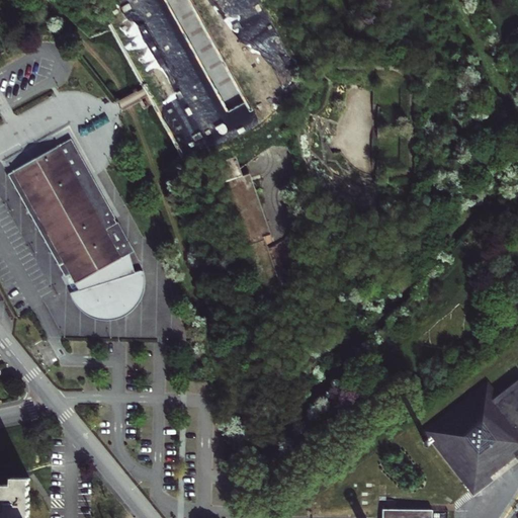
[(64,0),(98,41),(117,34),(150,91),(174,144),(161,155),(258,429),(472,175),(482,177),(490,168),(495,172),(495,176),(503,182),(506,181),(511,179),(517,170),(517,137),(504,111),(506,108),(444,0),(64,0)]
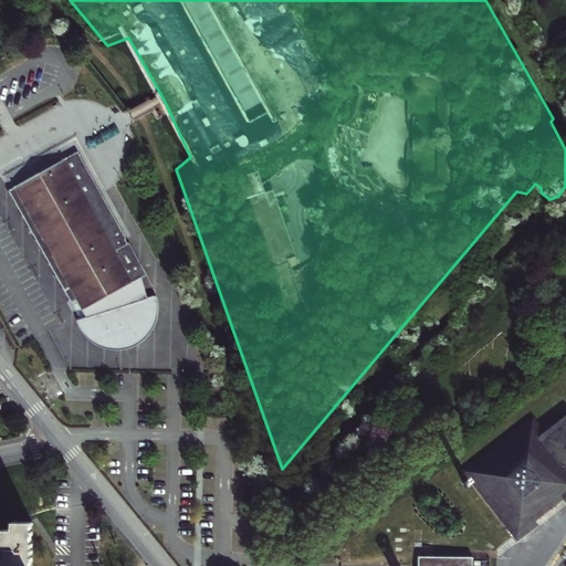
[(80,155),(9,191),(80,321),(77,325),(80,331),(85,337),(90,341),(96,345),(102,347),(111,349),(118,349),(127,348),(135,345),(139,342),(146,335),(150,328),(154,321),(156,313),(156,306),(155,300),(147,302),(140,281),(145,279),(80,155)]
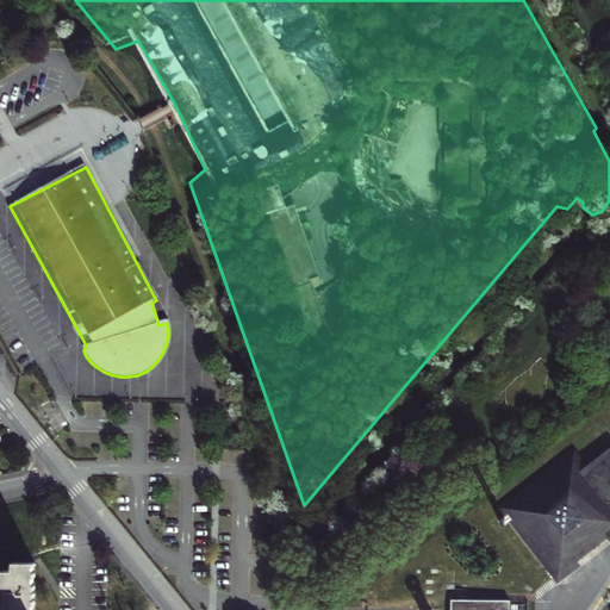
[(578,565),(560,579),(552,570),(548,572),(546,568),(549,566),(535,549),(531,552),(529,548),(533,546),(520,529),(516,531),(514,528),(516,526),(508,515),(518,506),(516,503),(520,500),(522,504),(539,490),(536,487),(540,485),(542,487),(559,474),(556,471),(560,468),(562,472),(570,466),(577,474),(580,480),(589,473),(580,461),(574,454),(499,514),(555,584),(559,589),(582,571),(578,565)]
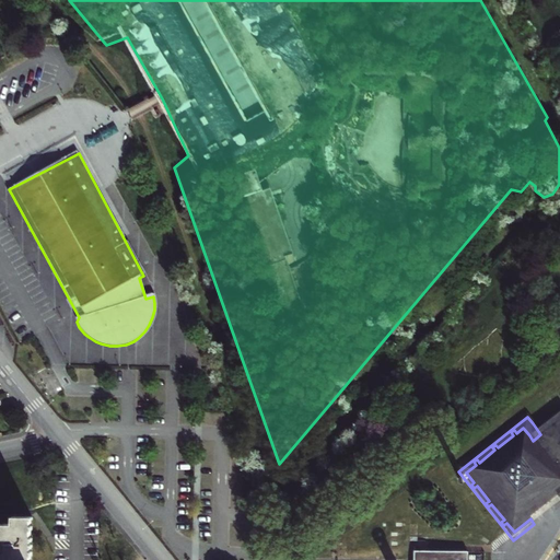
[(559,418),(540,434),(533,441),(529,435),(523,428),(516,433),(514,430),(511,432),(513,435),(498,447),(496,445),(492,447),(494,450),(479,463),(477,459),(474,462),(476,465),(466,473),(474,482),(471,485),(474,488),(477,486),(489,501),(486,503),(488,506),(491,504),(504,520),(501,522),(503,525),(506,523),(514,532),(531,518),(520,505),(547,483),(558,498),(559,497),(559,418)]
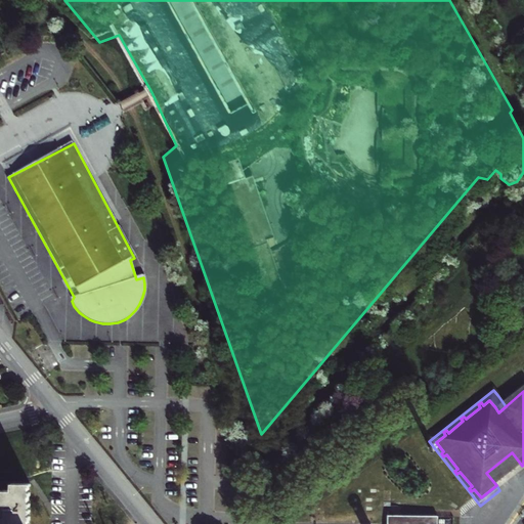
[(0,523),(29,523),(29,520),(30,520),(30,515),(29,515),(29,512),(31,512),(31,509),(29,509),(29,506),(31,506),(31,503),(29,503),(29,496),(31,496),(31,491),(29,491),(29,486),(31,486),(31,483),(11,483),(11,490),(0,489),(0,523)]
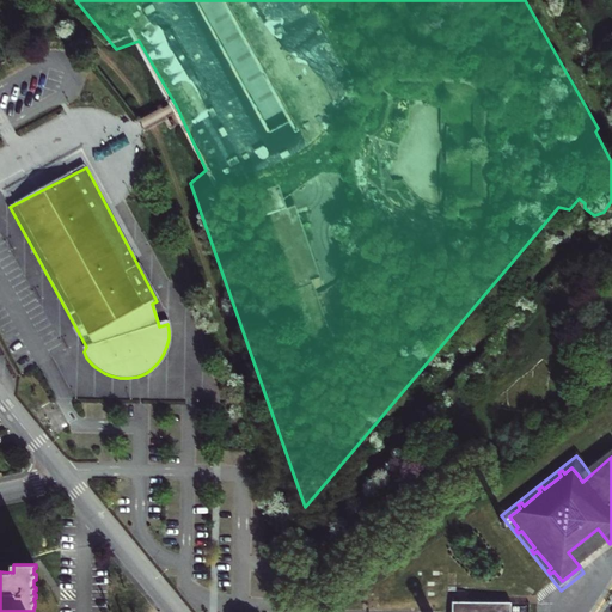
[(452,601),(451,611),(510,611),(512,603),(452,601)]
